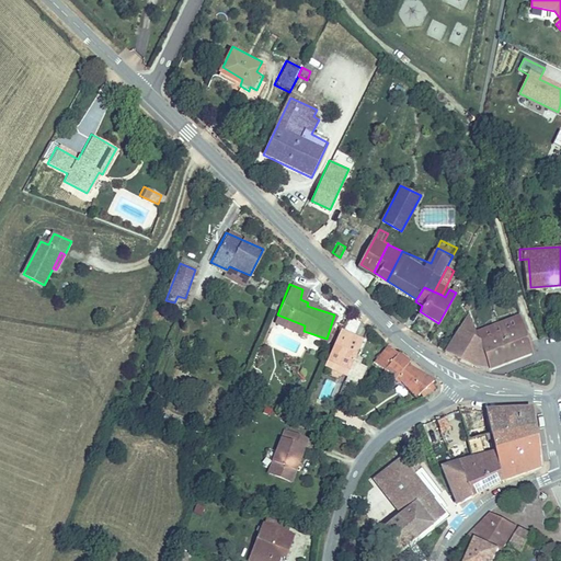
[(467,310),(445,351),(446,351),(479,365),(487,364),(477,338),(467,310)]
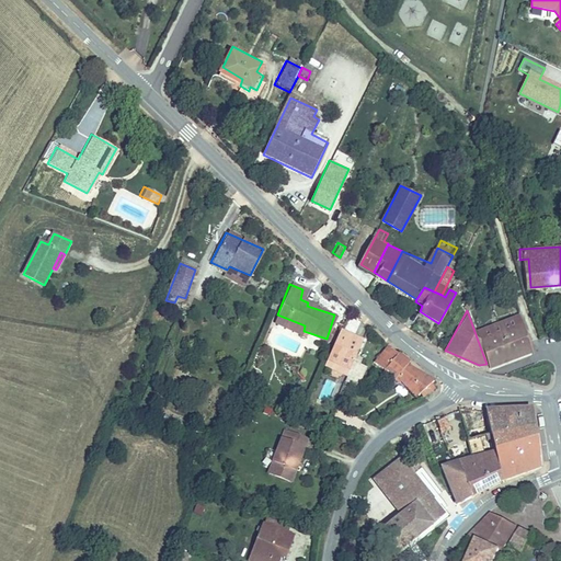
[(305,325),(277,315),(274,324),(302,334),(304,331),(305,325)]
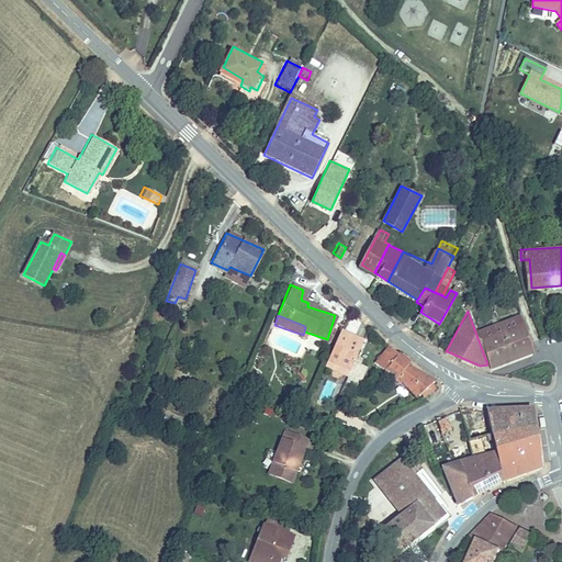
[(499,329),(508,357),(530,348),(520,322),(499,329)]
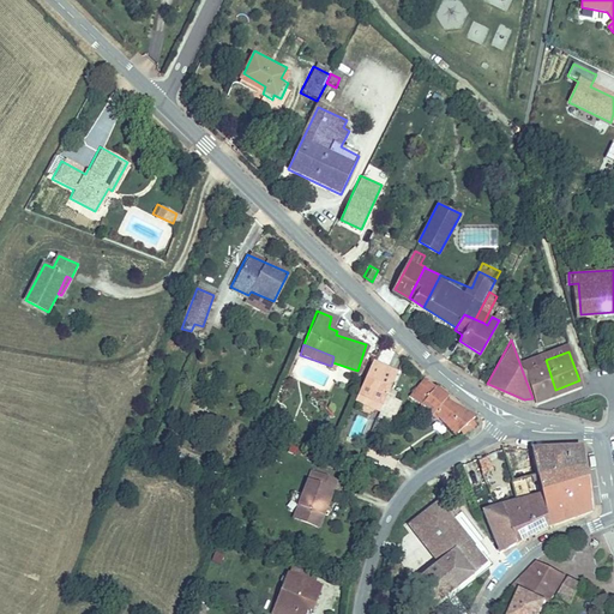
[(397,372),(371,360),(356,393),(383,405),(397,372)]
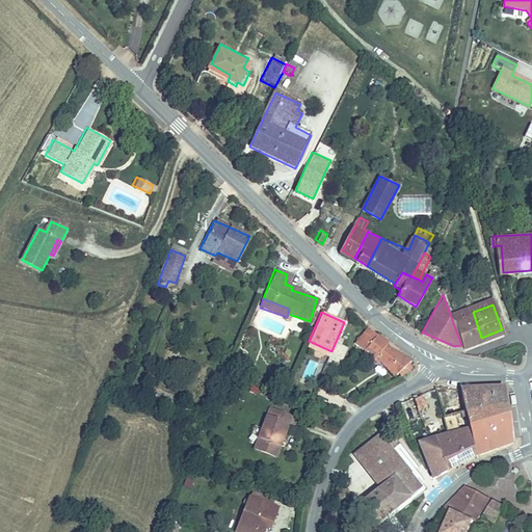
[(452,320),(461,345),(481,338),(473,312),(452,320)]
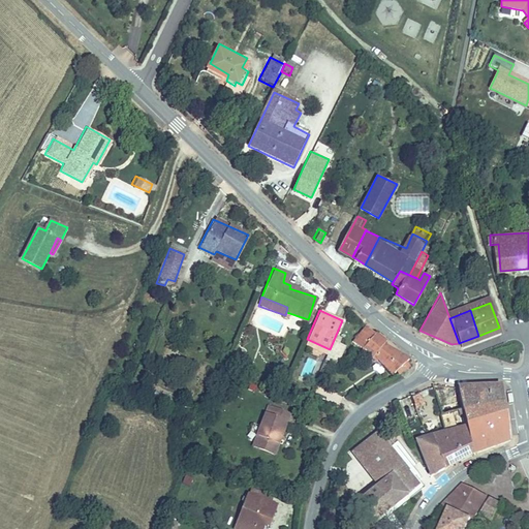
[(386,339),(365,324),(350,341),(372,361),(376,358),(393,373),(397,369),(399,371),(400,370),(409,363),(407,362),(409,359),(384,342),(386,339)]
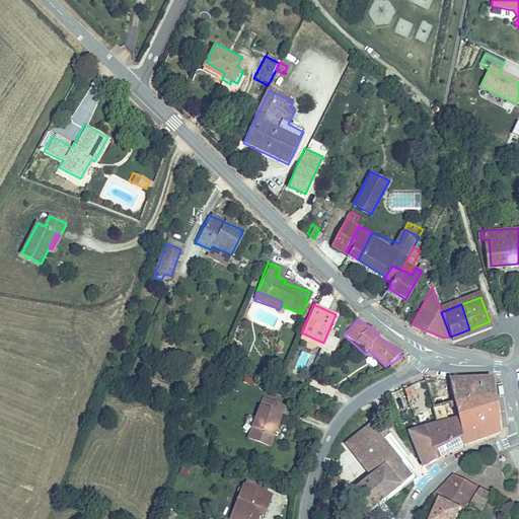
[(323,343),(301,332),(299,338),(321,347),(323,343)]
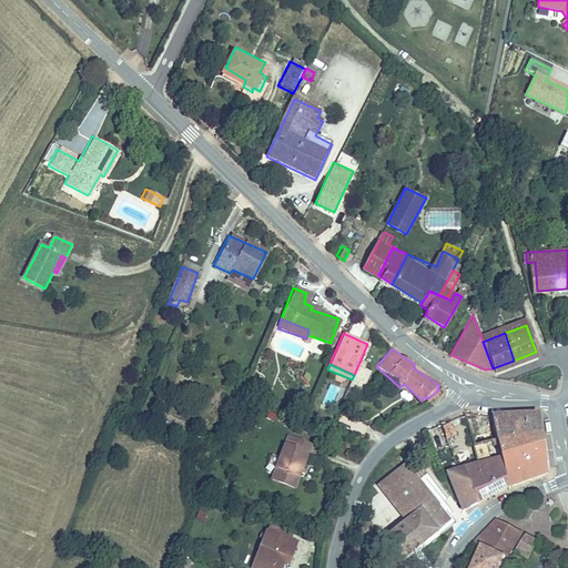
[(519,437),(515,413),(497,415),(484,415),(463,409),(473,444),(485,442),(496,439),(497,444),(519,437)]
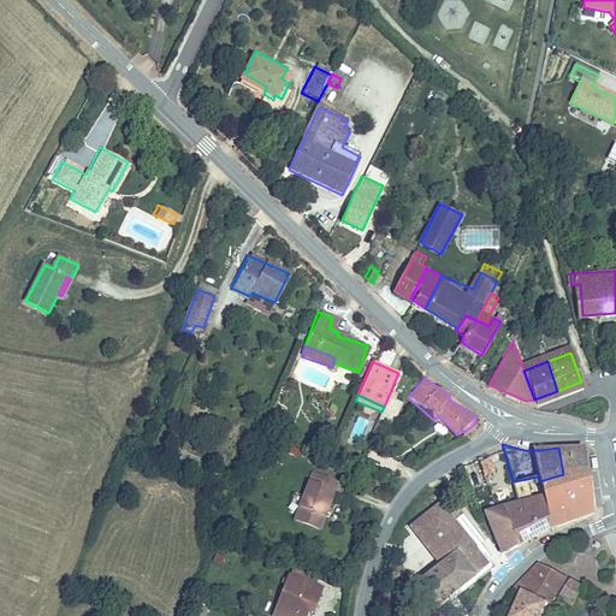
[(582,445),(558,448),(563,474),(585,468),(582,445)]
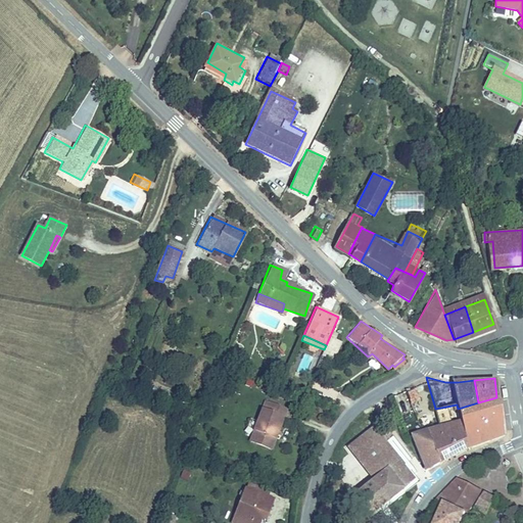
[(415,388),(405,392),(410,407),(420,402),(415,388)]
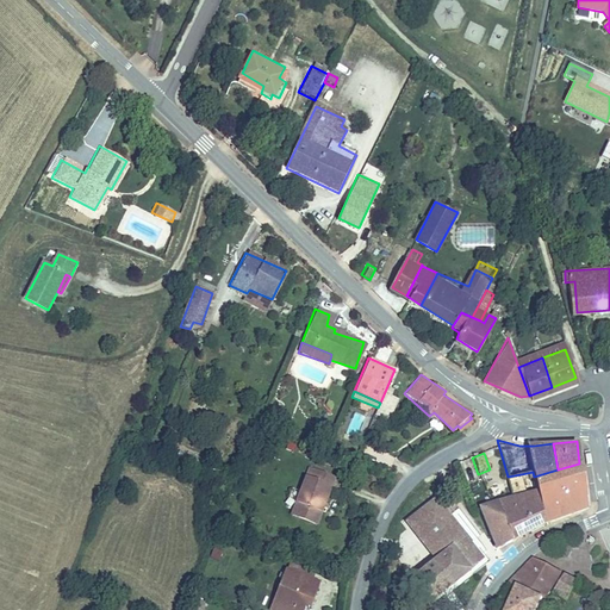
[(579,464),(558,470),(534,477),(533,472),(521,474),(526,496),(536,492),(542,520),(585,505),(579,464)]
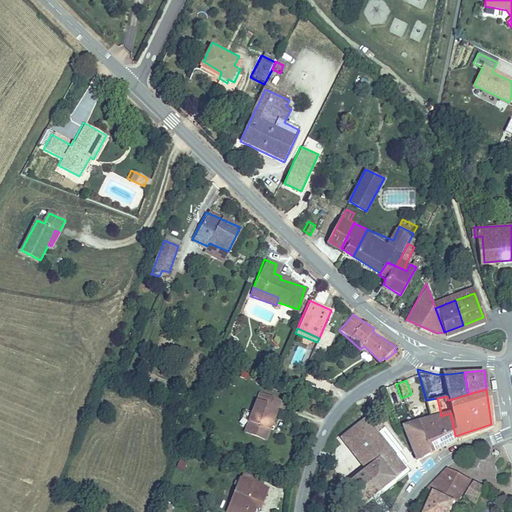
[(262,401),(265,392),(259,390),(255,400),(262,401)]
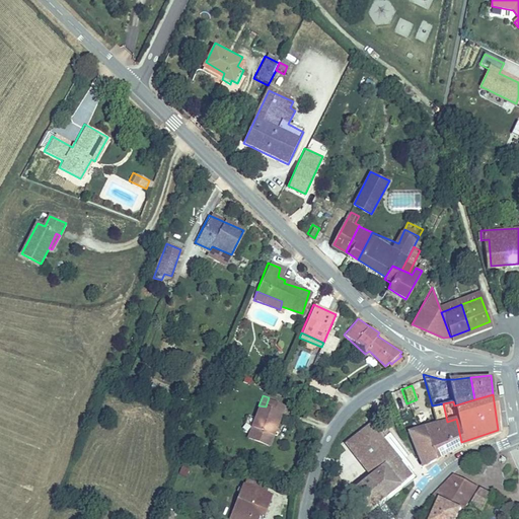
[(284,403),(269,397),(266,406),(258,405),(248,437),(271,444),(284,403)]
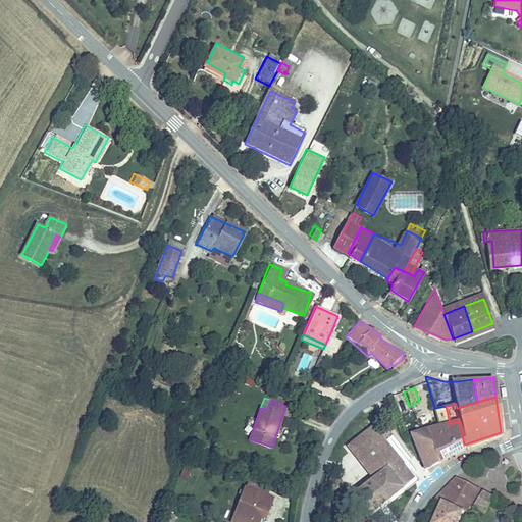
[(446,406),(434,408),(439,426),(450,424),(446,406)]
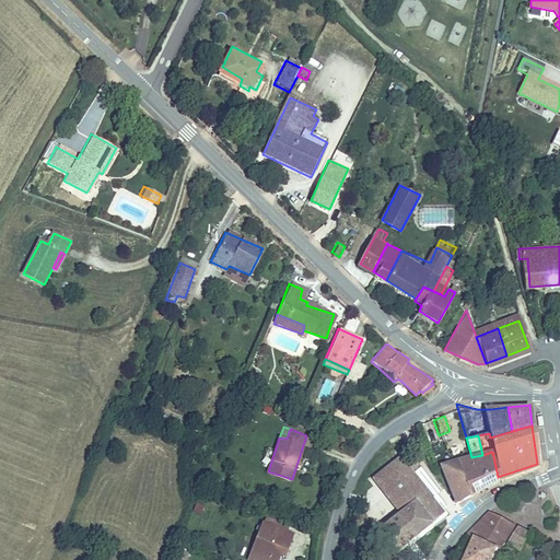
[(470,497),(498,477),(492,452),(482,455),(471,457),(456,462),(470,497)]
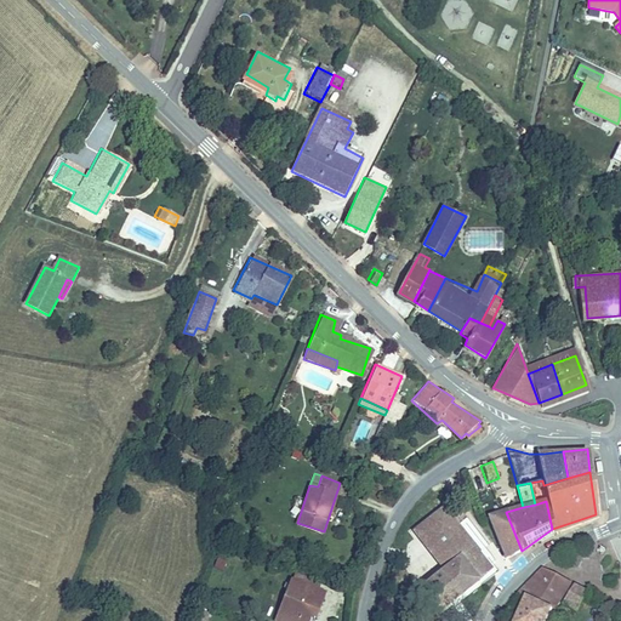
[(486,570),(478,559),(473,554),(478,550),(442,506),(414,528),(445,568),(421,587),(440,610),(480,579),(479,577),(486,570)]
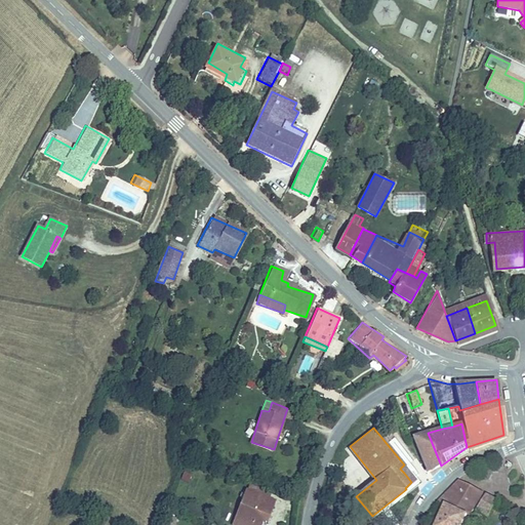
[(428,433),(427,434),(414,437),(430,473),(441,466),(428,433)]
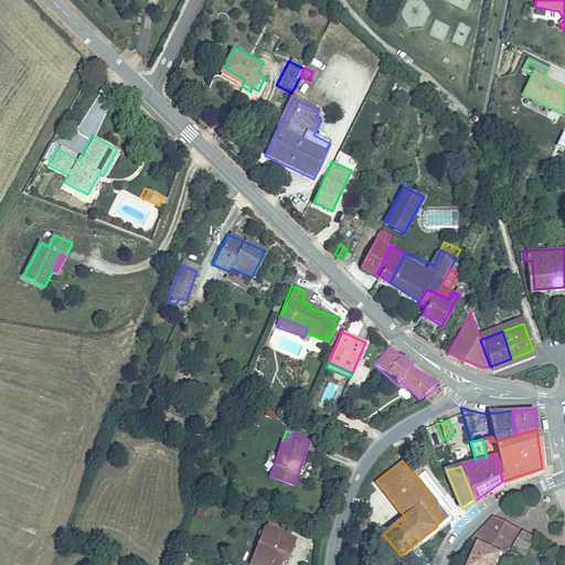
[(477,535),(481,540),(503,552),(515,530),(516,528),(494,515),(477,535)]
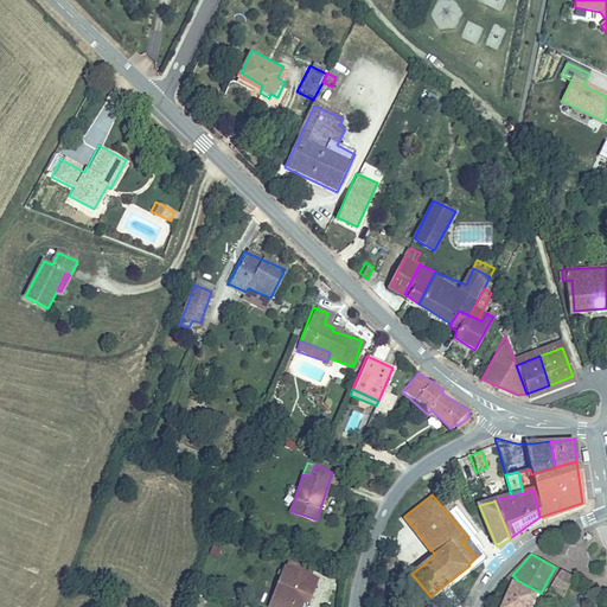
[(287,557),(285,567),(311,576),(314,568),(287,557)]
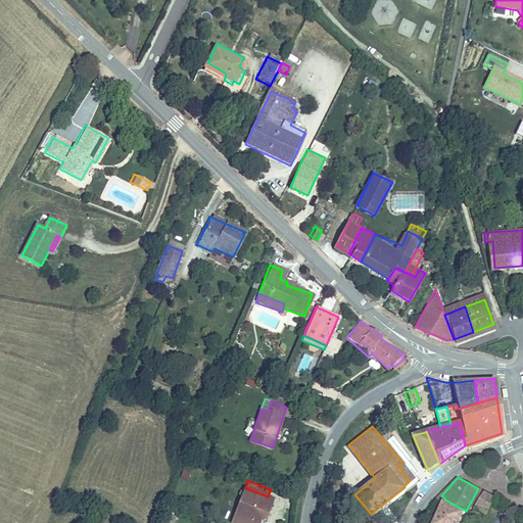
[(257,522),(268,496),(245,488),(233,522),(236,522),(257,522)]
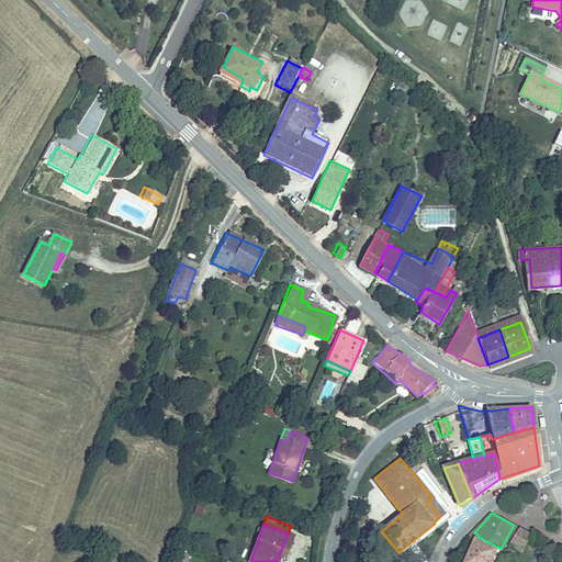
[(521,553),(532,536),(519,527),(518,530),(508,546),(521,553)]
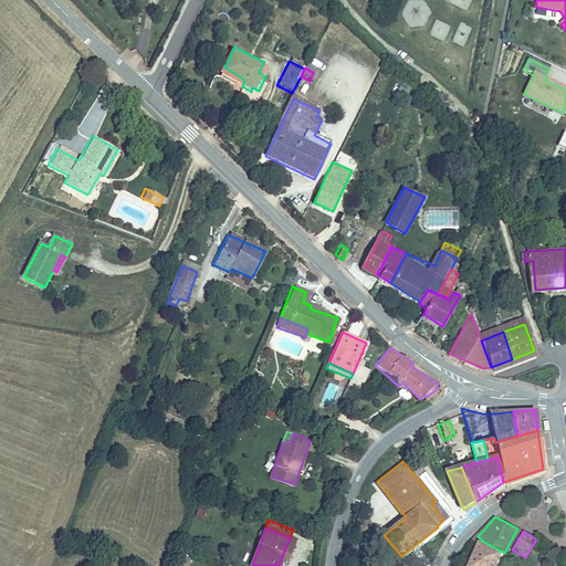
[(496,565),(504,553),(482,541),(469,565),(496,565)]
